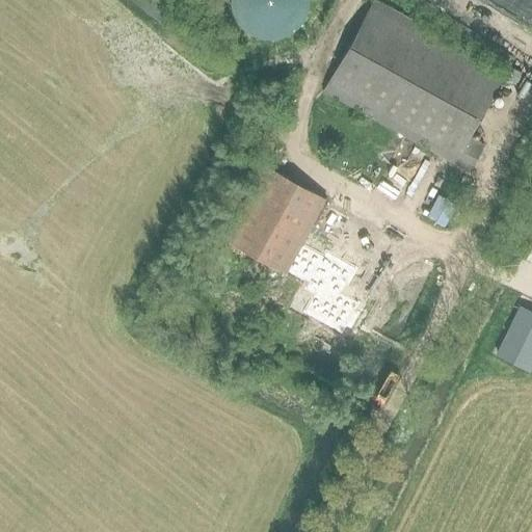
[(266,41),(270,41),(274,41),(278,40),(282,40),(284,38),(287,37),(291,34),(295,32),(298,29),(300,27),(302,25),(303,23),(304,21),(307,17),(308,15),(309,12),(309,9),(310,7),(310,4),(310,2),(310,0),(231,0),(231,4),(231,6),(232,8),(232,10),(233,12),(234,16),(235,18),(236,21),(238,23),(239,25),(240,27),(242,29),(246,32),(250,35),(256,37),(260,40),(263,40),(266,41)]
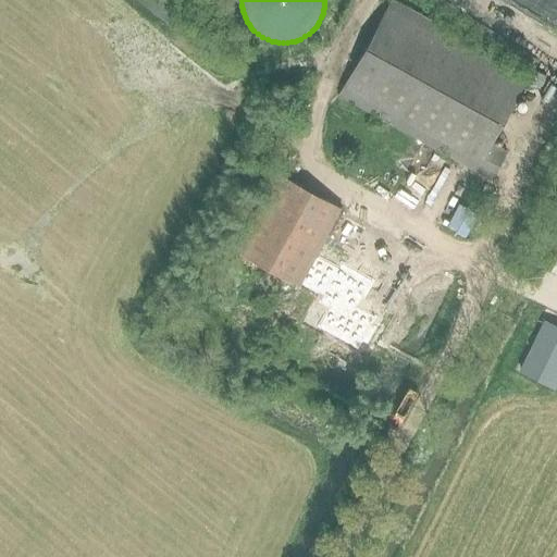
[(492,181),(507,152),(491,144),(529,75),(393,0),(391,0),(338,96),(492,181)]
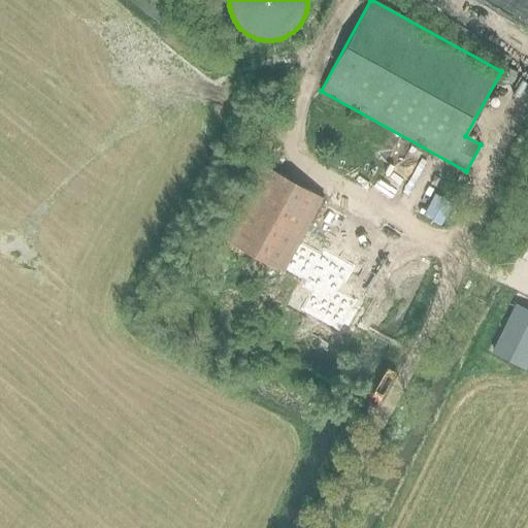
[(284,271),(302,237),(324,198),(298,184),(265,166),(225,239),(284,271)]
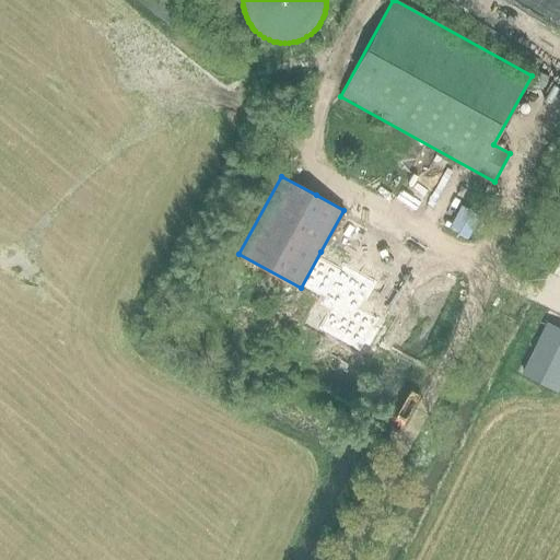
[(341,270),(318,257),(303,286),(326,298),(322,305),(331,311),(321,329),(361,351),(365,342),(370,345),(377,330),(374,328),(378,319),(359,308),(364,300),(366,301),(376,282),(343,265),(341,270)]
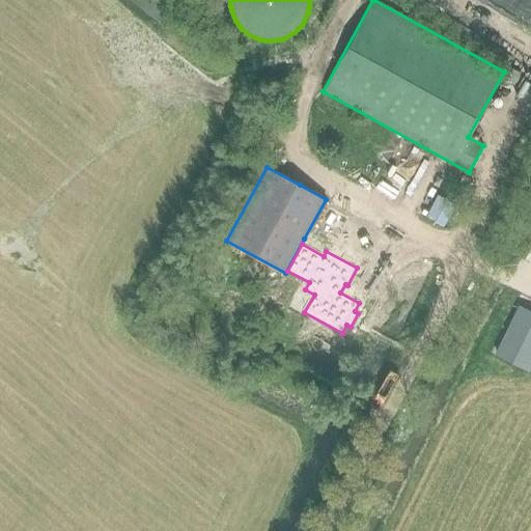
[(530,313),(519,307),(496,352),(530,368),(530,365),(530,313)]
